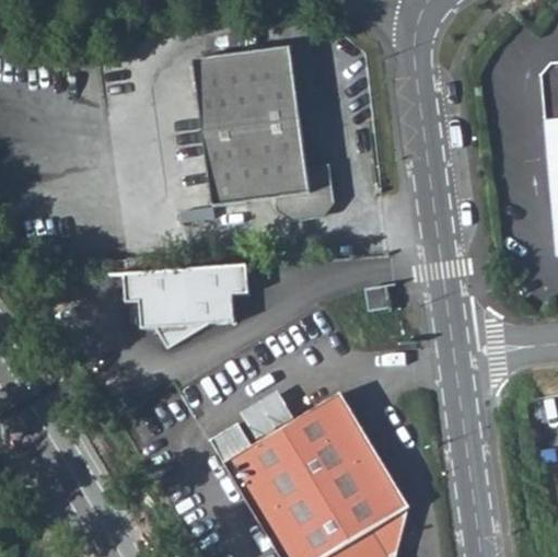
[(304,170),(292,47),(194,56),(207,205),(272,198),(272,205),(329,200),(327,180),(316,169),(304,170)]
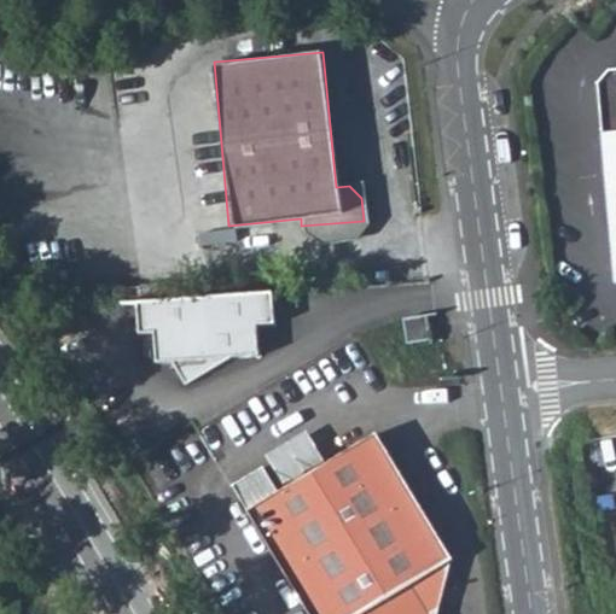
[(593,77),(605,280),(615,279),(615,65),(603,66),(593,77)]
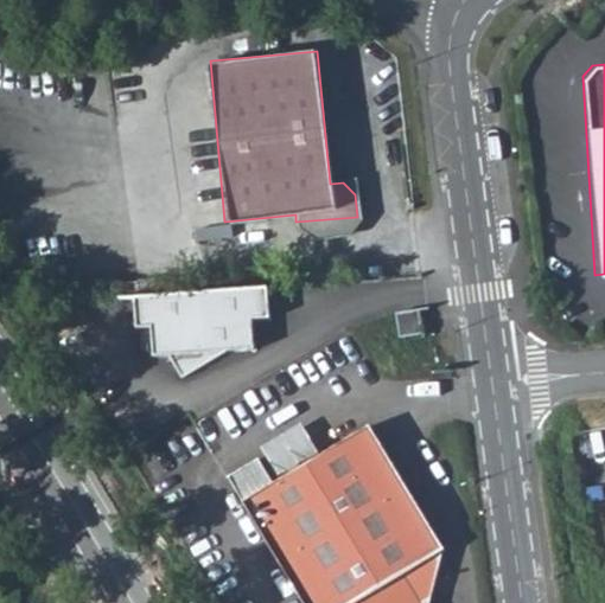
[(312,238),(345,236),(357,217),(295,222),(295,226),(312,238)]
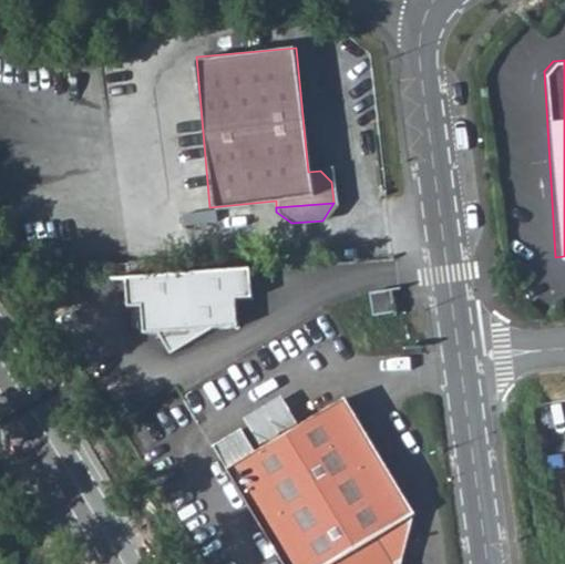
[(257,295),(256,265),(130,275),(131,304),(144,305),(147,331),(161,330),(173,352),(215,328),(240,324),(239,295),(257,295)]
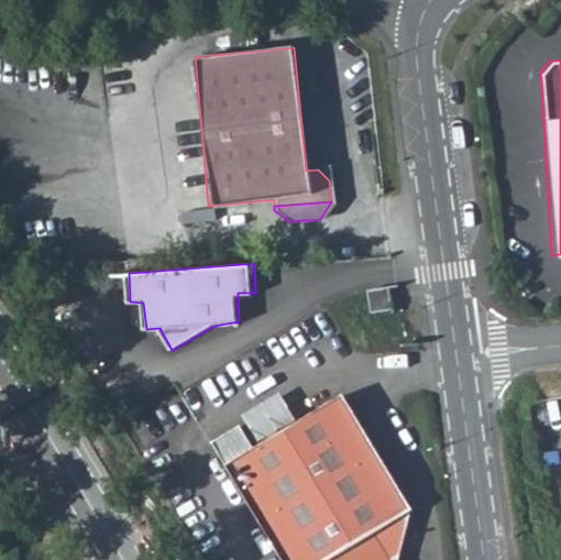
[(373,313),(396,309),(394,287),(370,289),(373,313)]
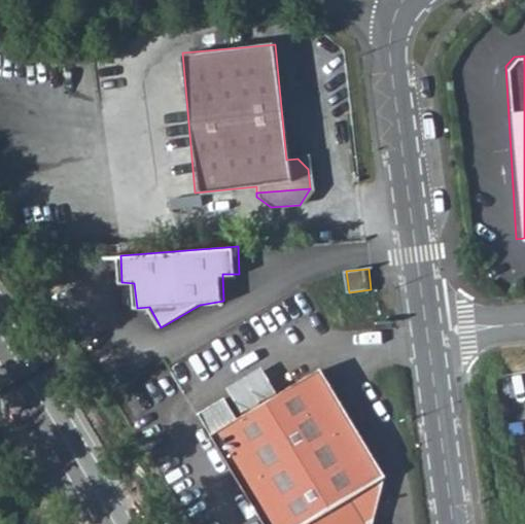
[(371,523),(371,522),(394,508),(393,497),(381,478),(386,475),(319,367),(210,434),(264,523),(371,523)]
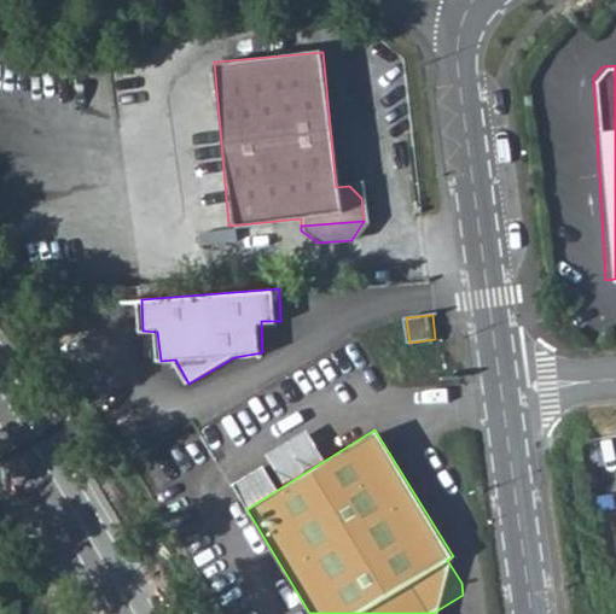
[(51,543),(42,528),(35,532),(44,547),(51,543)]
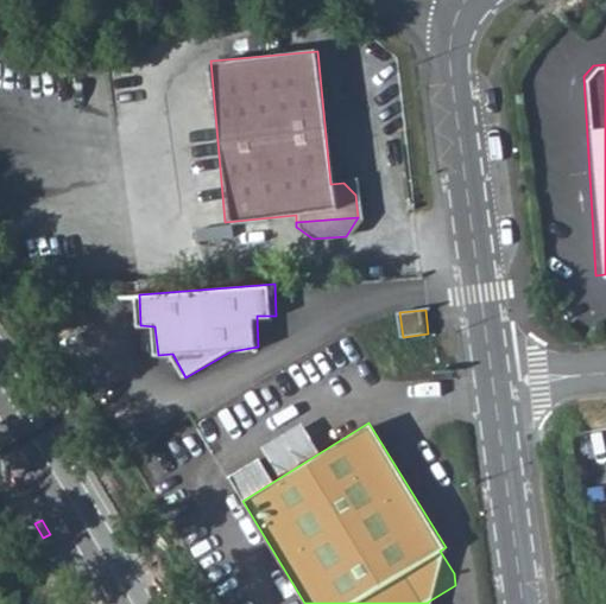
All buildings are outlined.
